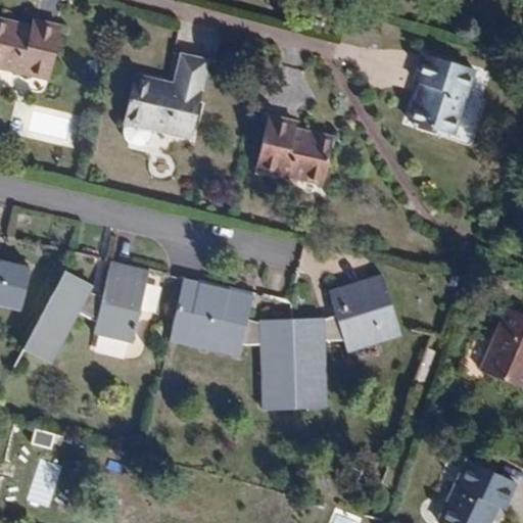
[(0,68),(45,79),(58,26),(32,19),(30,26),(0,18),(0,68)]
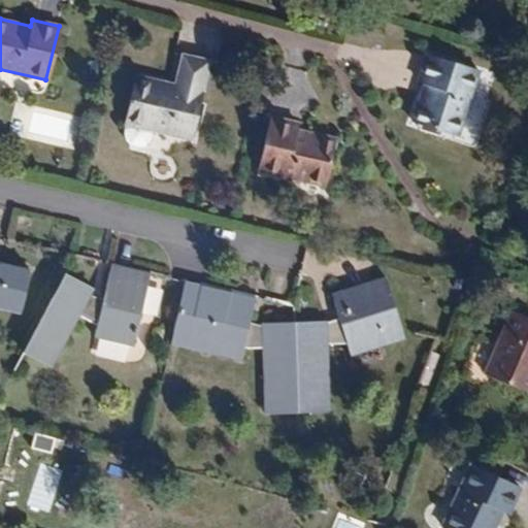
[(191,139),(208,60),(183,55),(175,85),(137,75),(125,124),(129,125),(126,136),(130,143),(138,145),(146,140),(150,130),(191,139)]
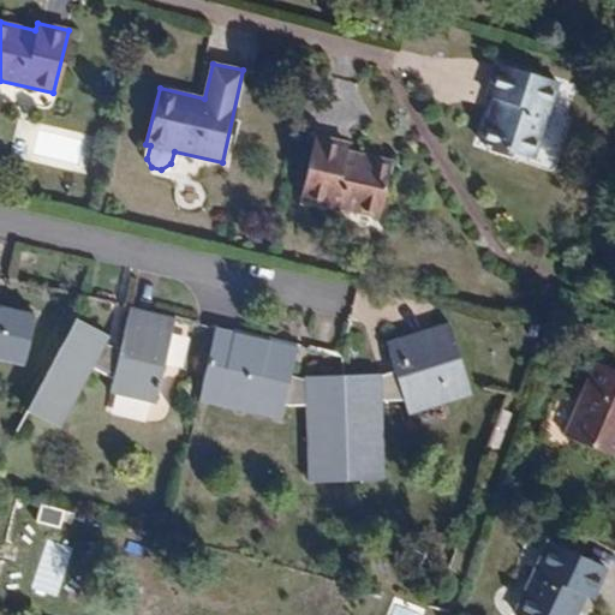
[(532,159),(557,83),(496,64),(485,94),(493,99),(478,141),(532,159)]
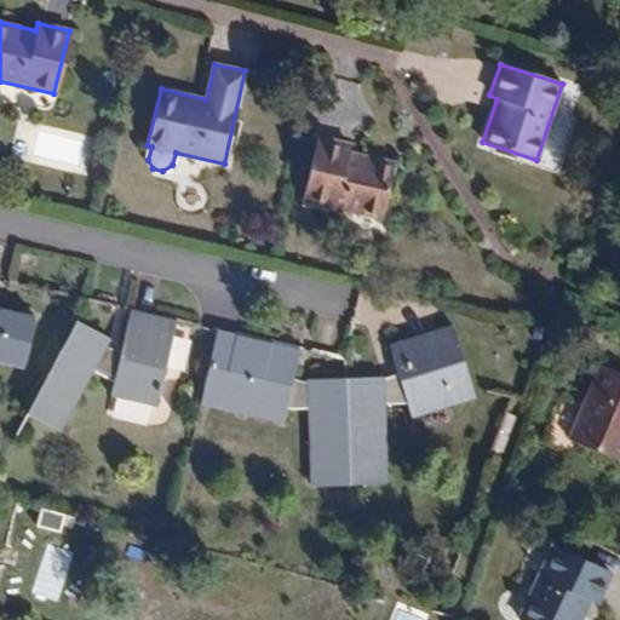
[(379,219),(392,162),(349,151),(349,144),(319,137),(304,201),(379,219)]
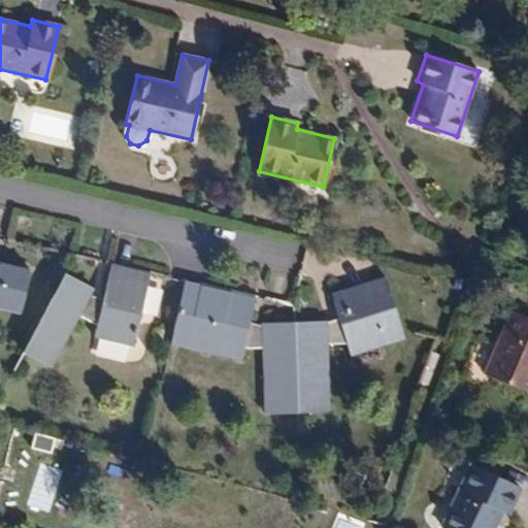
[(0,264),(0,307),(20,311),(29,271),(0,264)]
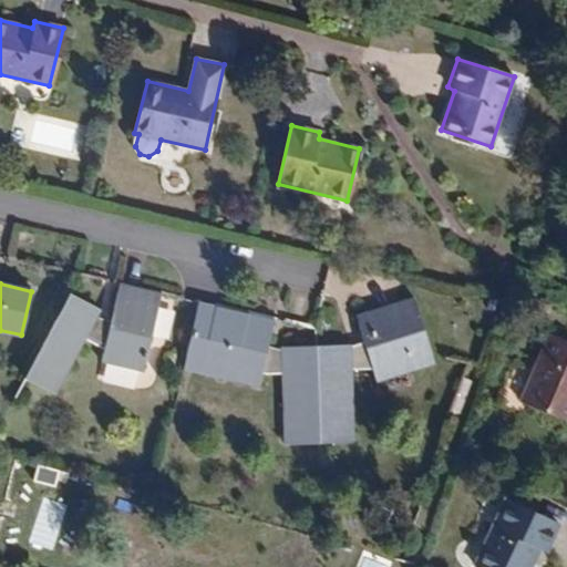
[(143,371),(161,296),(117,285),(110,321),(96,318),(99,312),(69,296),(26,378),(55,394),(88,336),(104,346),(101,361),(143,371)]
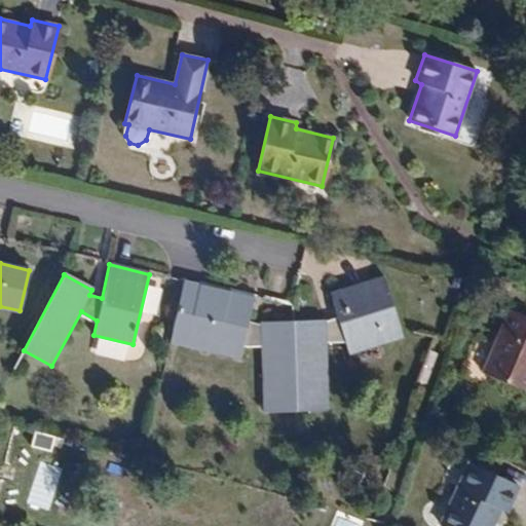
[(328,410),(327,343),(344,342),(348,354),(403,337),(384,277),(329,295),(336,318),(326,322),(326,321),(260,323),(260,325),(248,322),(253,298),(184,283),(170,342),(239,359),(242,346),(260,345),(262,412),(328,410)]
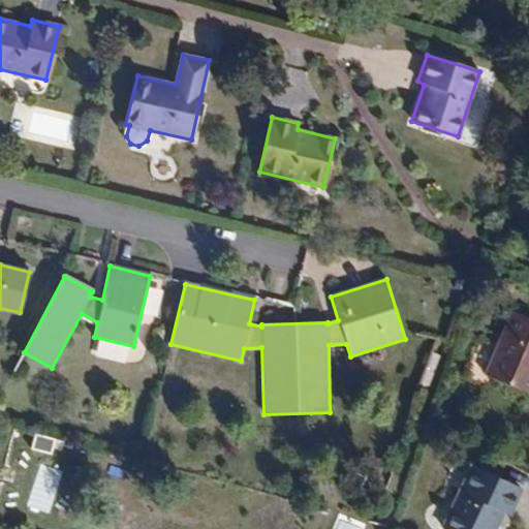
[(528,320),(511,313),(486,374),(528,392),(528,320)]
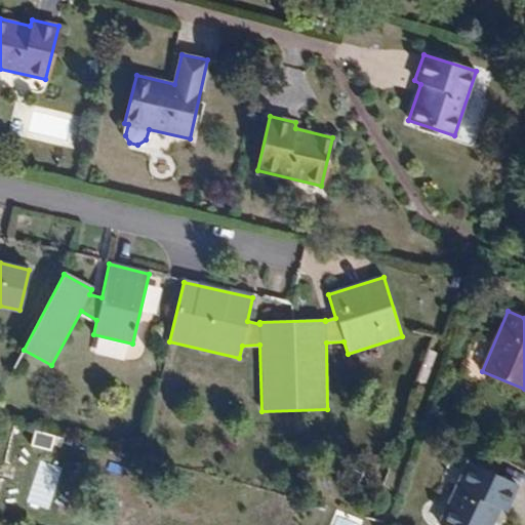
[(505,513),(517,486),(467,463),(440,523),(443,524),(491,524),(498,511),(505,513)]
